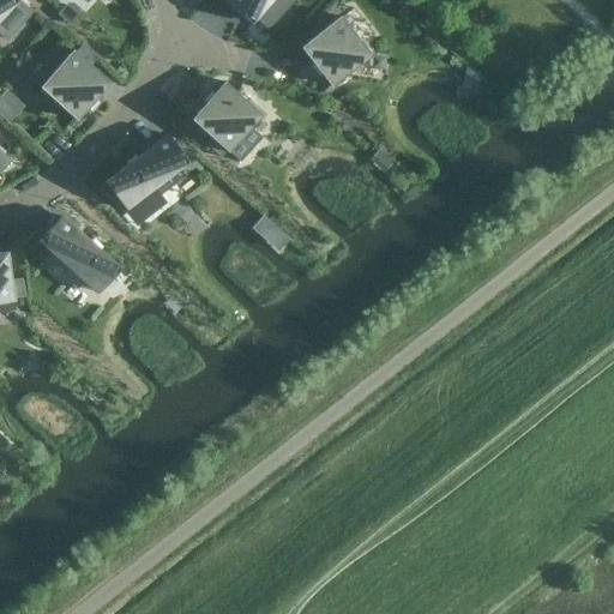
[(16,0),(0,0),(0,34),(7,40),(31,13),(16,0)]
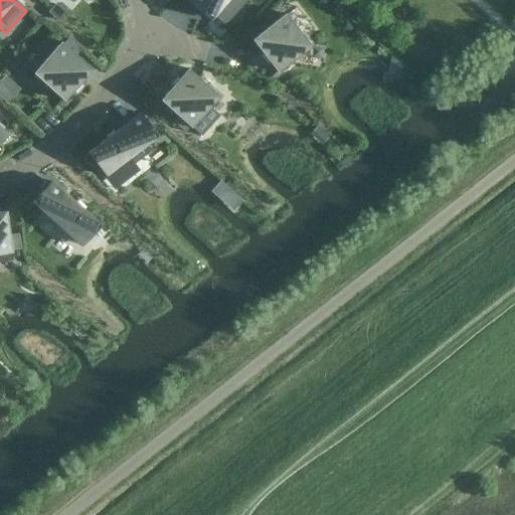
[(189,0),(210,19),(226,0),(189,0)]
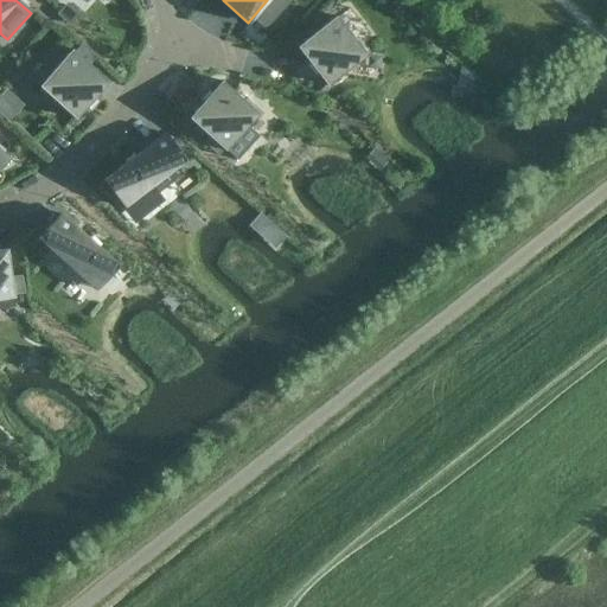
[(336,18),(298,46),(327,84),(365,56),(336,18)]
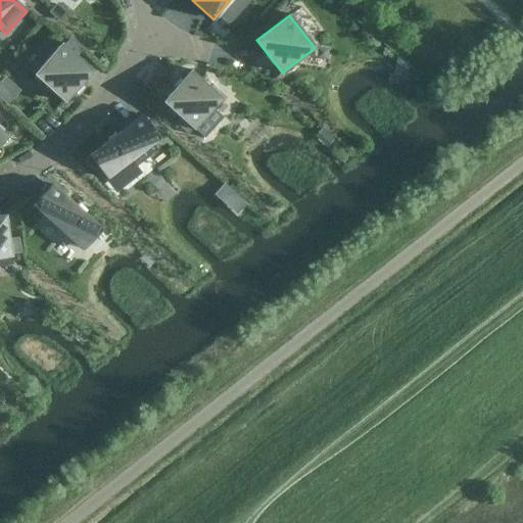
[(62,43),(35,74),(65,102),(93,70),(77,56),(81,51),(68,40),(64,45),(62,43)]
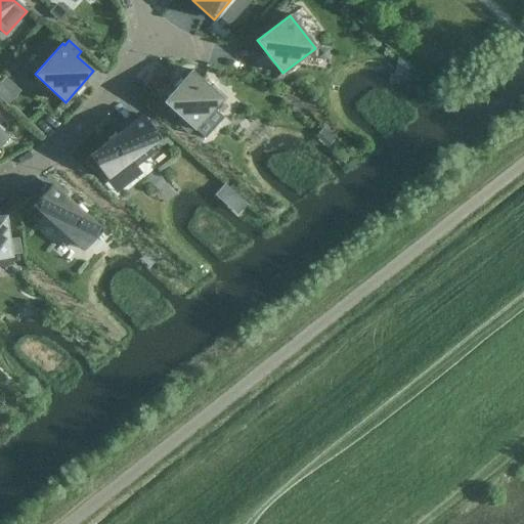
[(191,71),(164,101),(194,129),(222,98),(191,71)]
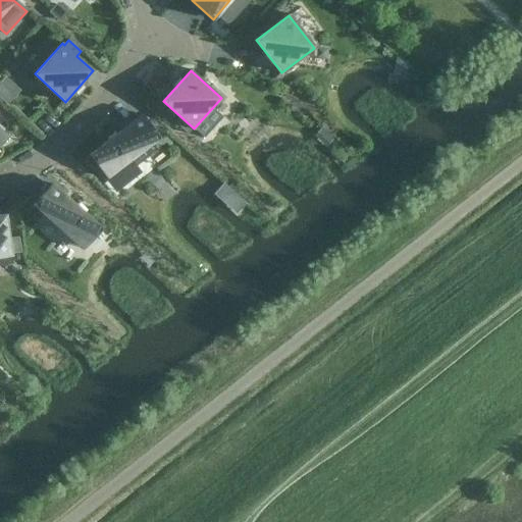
[(152,84),(163,95),(175,84),(164,71),(152,84)]
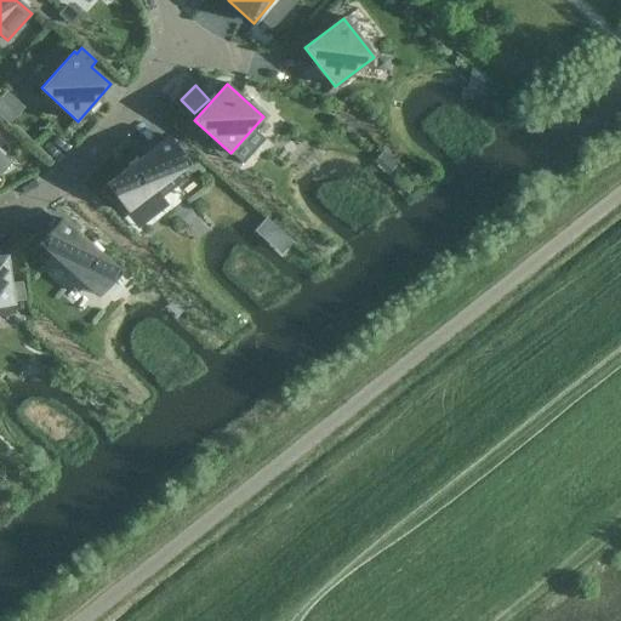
[(0,97),(0,112),(10,121),(27,104),(9,89),(0,97)]
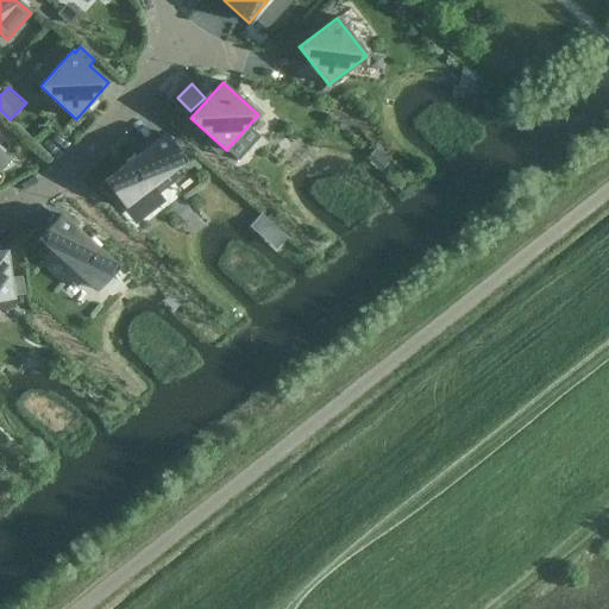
[(165,135),(106,181),(126,207),(151,187),(157,195),(180,177),(174,169),(186,159),(165,135)]
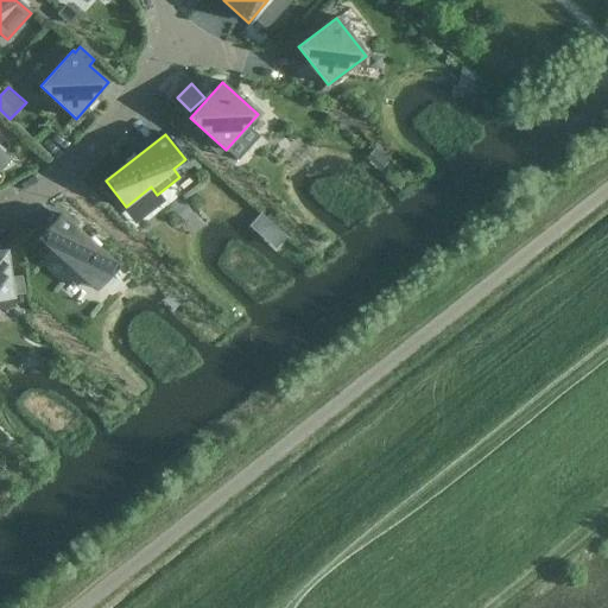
[(0,169),(2,171),(14,159),(0,145),(0,169)]
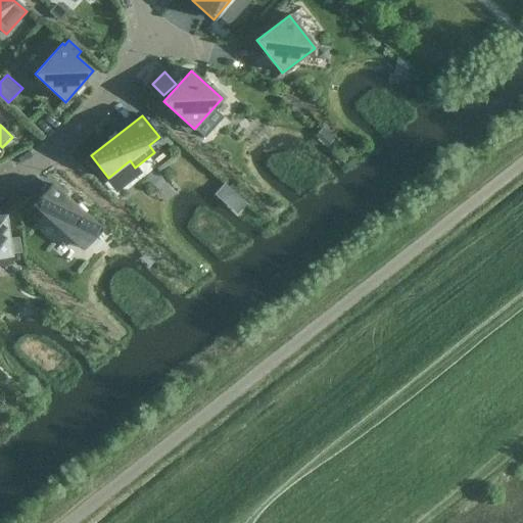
[(53,185),(34,205),(83,249),(102,228),(53,185)]
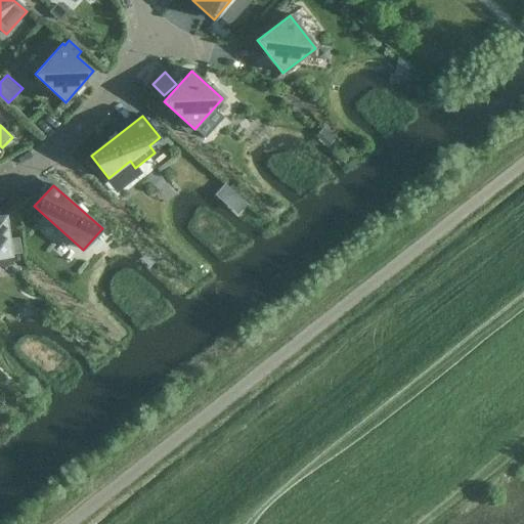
[(5,215),(0,215),(0,267),(13,265),(11,251),(5,215)]
